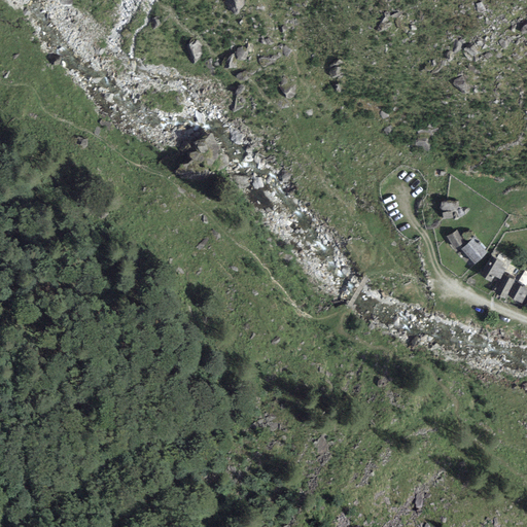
[(457,232),(447,237),(454,249),(464,243),(457,232)]
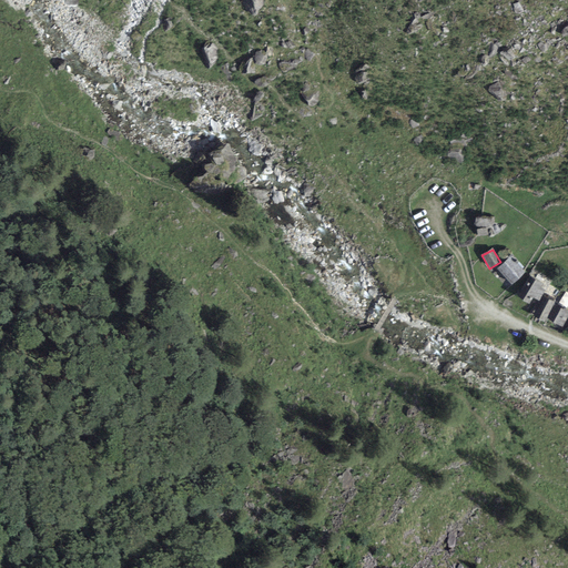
[(511,255),(497,270),(511,284),(525,272),(521,269),(524,267),(511,255)]
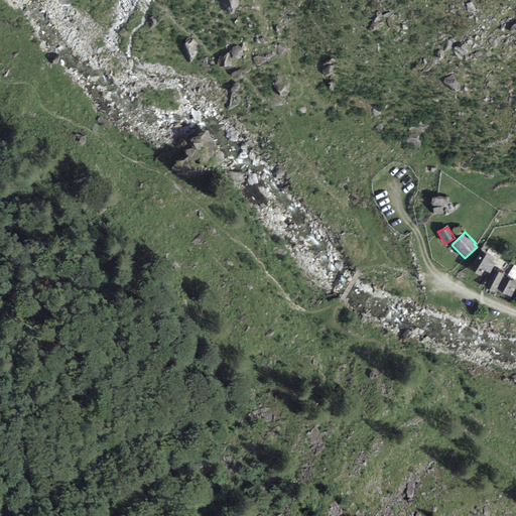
[(494,258),(482,251),(470,269),(481,276),(485,270),(489,273),(495,264),(492,261),(494,258)]
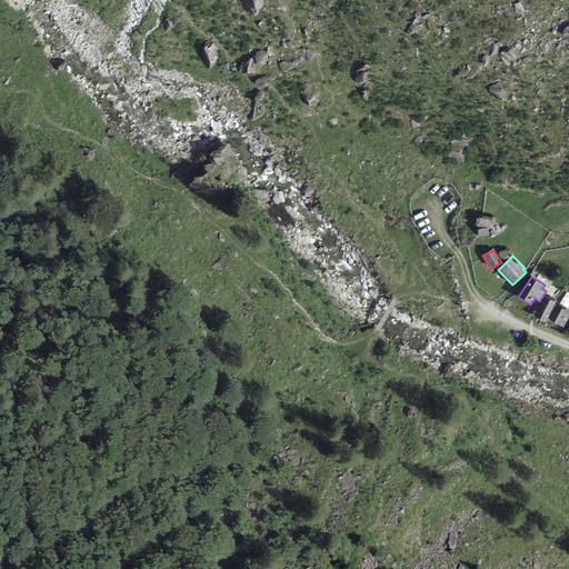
[(557,301),(545,296),(533,318),(545,323),(557,301)]
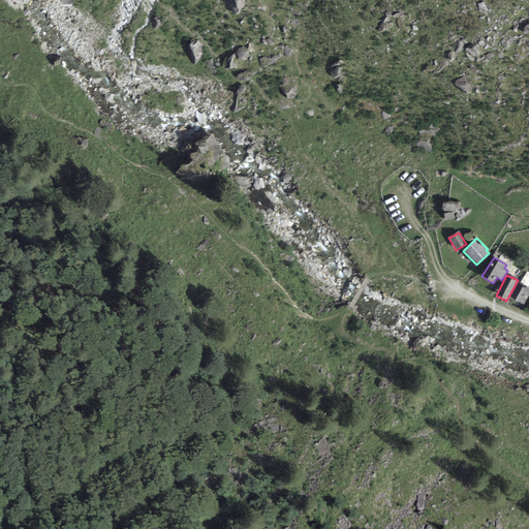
[(524,305),(528,293),(528,289),(518,283),(510,298),(524,305)]
